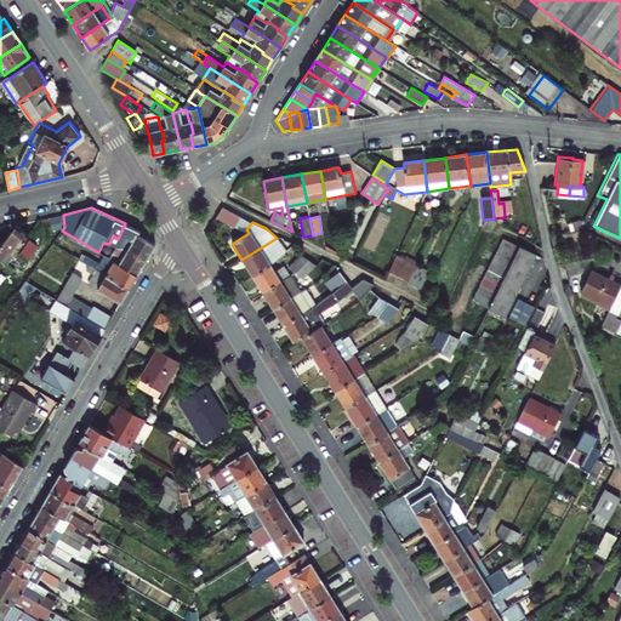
[(113,235),(109,244),(119,246),(124,248),(146,261),(155,245),(138,235),(141,232),(125,223),(118,239),(113,235)]
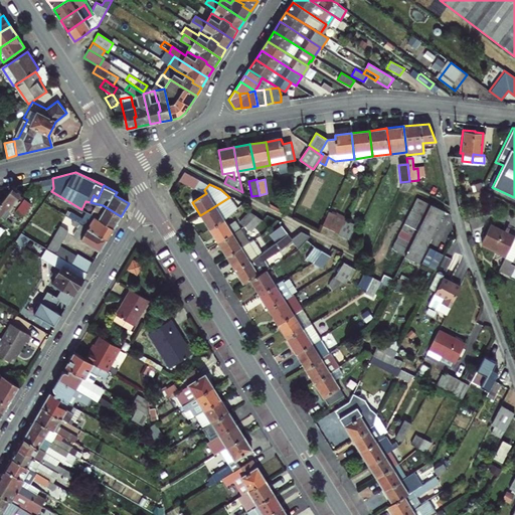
[(13,186),(0,204),(0,216),(1,216),(7,220),(10,215),(21,223),(24,219),(22,217),(31,204),(24,200),(15,212),(13,210),(24,194),(13,186)]
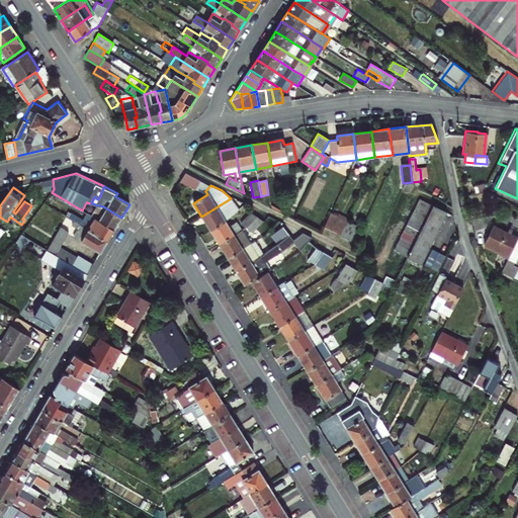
[(231,198),(201,217),(210,231),(226,222),(239,210),(231,198)]
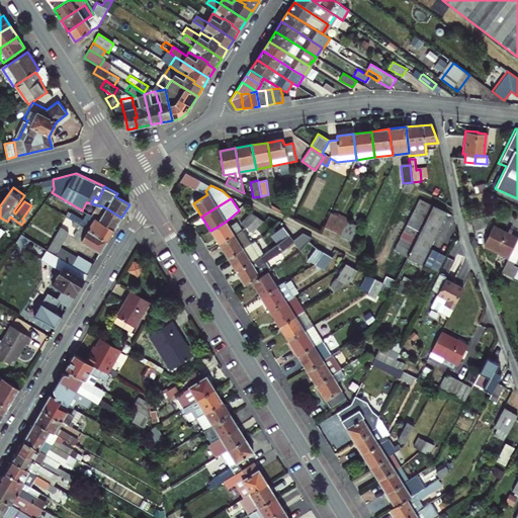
[(416,205),(429,212),(433,205),(419,198),(416,205)]
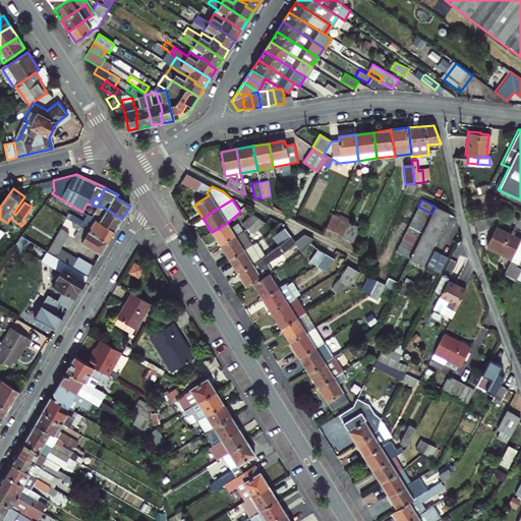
[(94,218),(95,219),(115,230),(122,219),(104,208),(100,207),(94,218)]
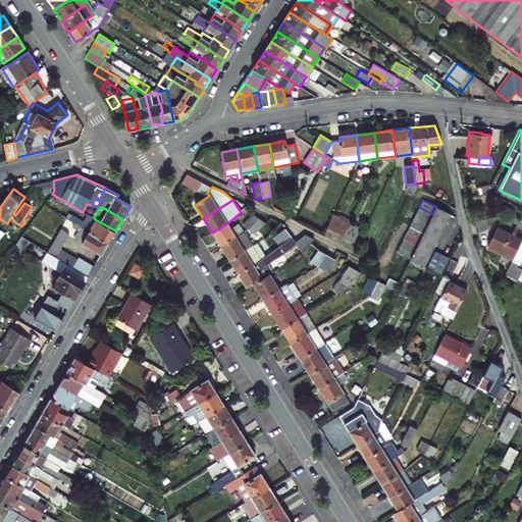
[(413,253),(410,259),(425,266),(451,214),(436,207),(432,214),(429,220),(426,226),(423,233),(420,240),(417,246),(413,253)]
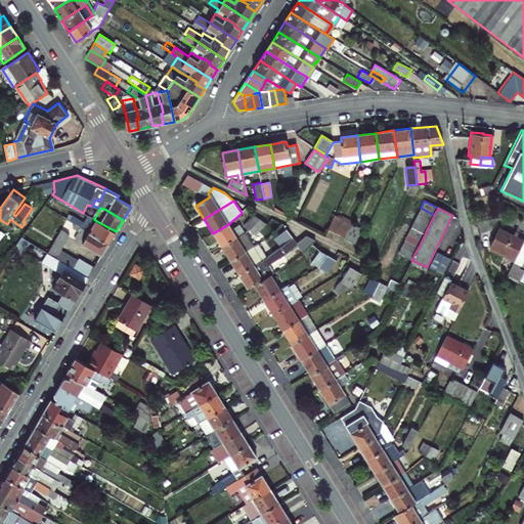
[(418,215),(431,221),(434,215),(421,208),(418,215)]
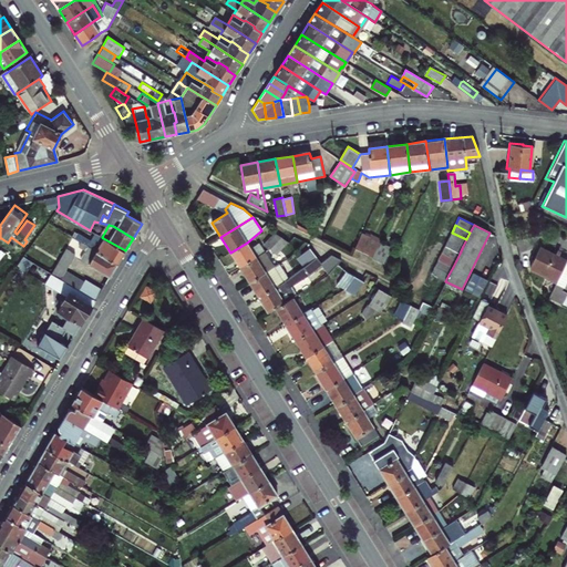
[(74,238),(82,243),(117,264),(125,250),(103,238),(102,240),(94,236),(92,240),(79,232),(74,238)]
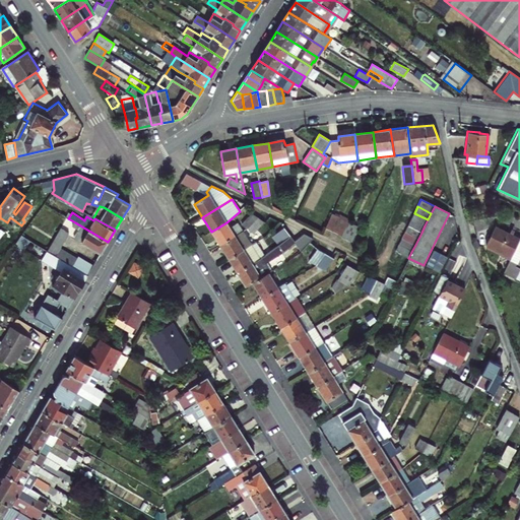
[(241,223),(246,229),(247,228),(258,216),(252,213),(241,223)]
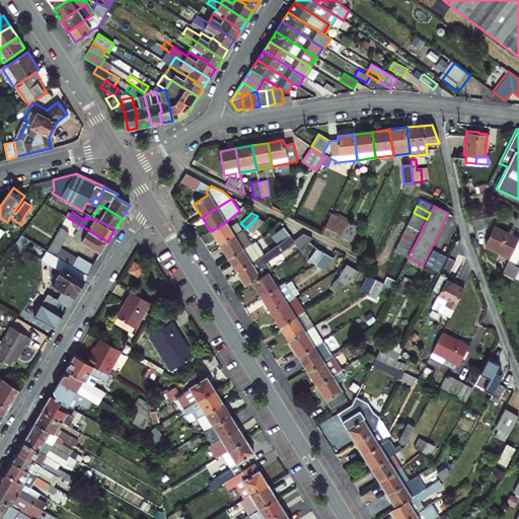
[(331,213),(324,227),(341,235),(347,223),(348,221),(331,213)]
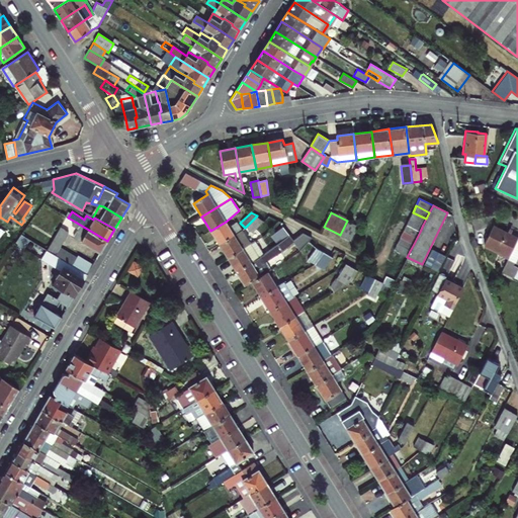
[(410,218),(423,225),(426,219),(413,212),(410,218)]
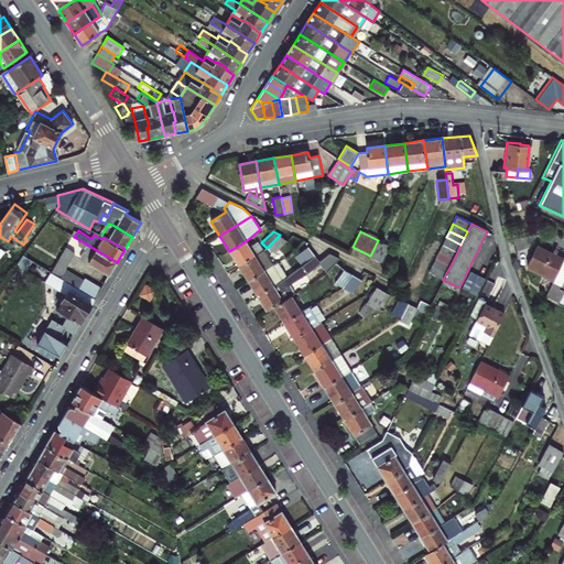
[(280,235),(268,247),(274,253),(288,240),(280,235)]
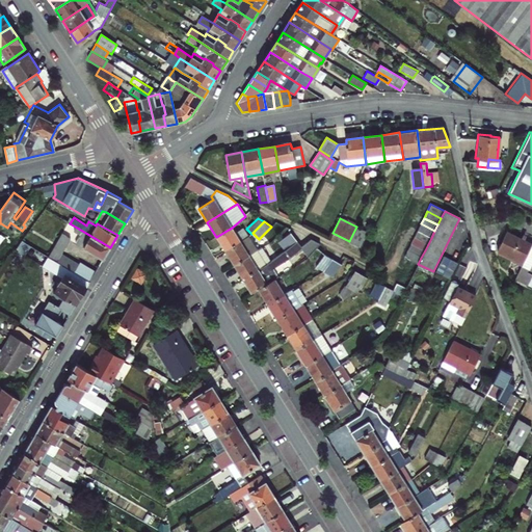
[(418,231),(431,238),(434,231),(421,223),(418,231)]
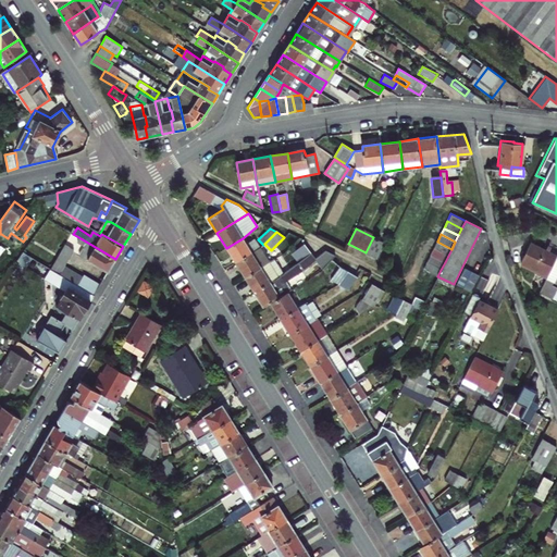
[(115,259),(81,238),(78,242),(85,246),(79,255),(108,272),(115,259)]
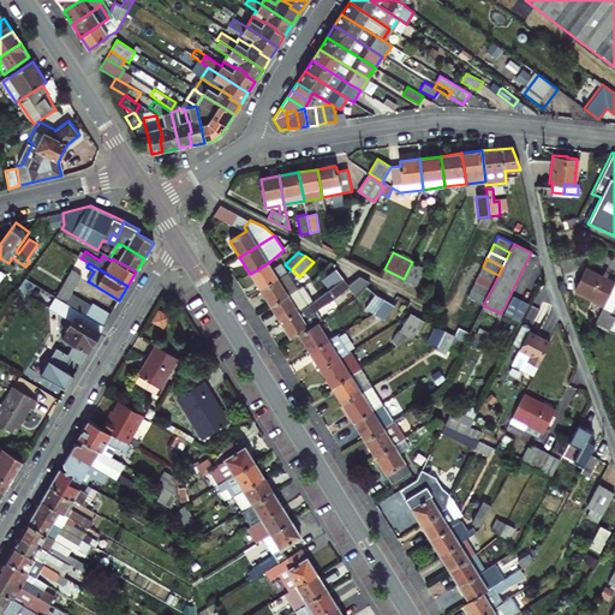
[(250,274),(260,290),(287,273),(281,263),(273,269),(268,263),(250,274)]
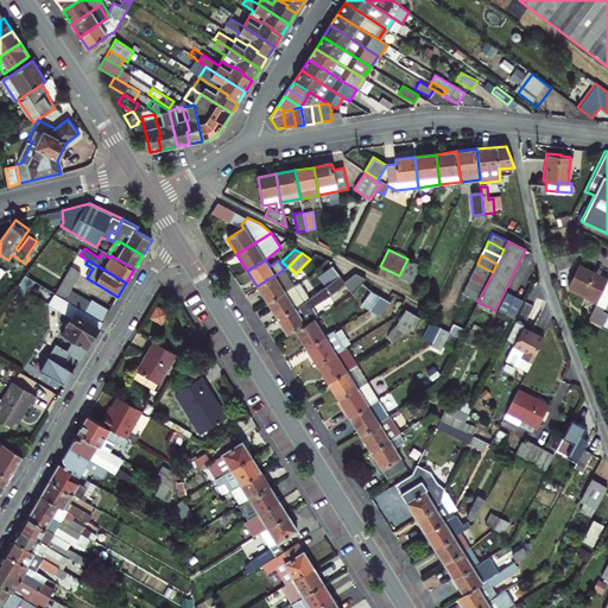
[(425,271),(406,261),(399,276),(418,286),(425,271)]
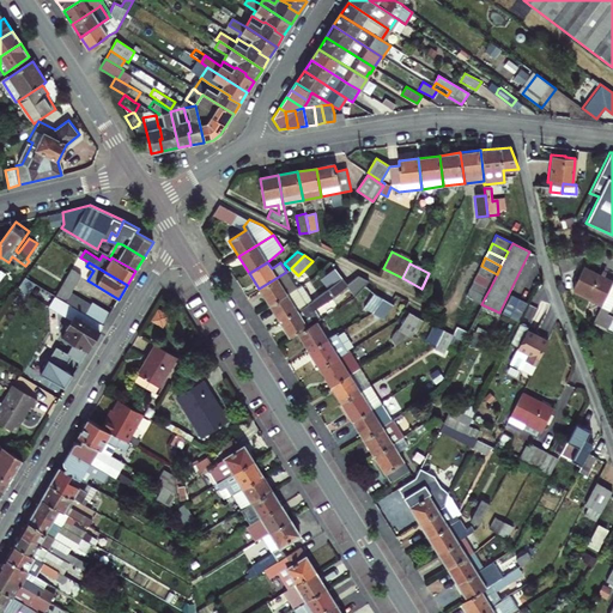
[(493,281),(497,274),(481,266),(477,274),(493,281)]
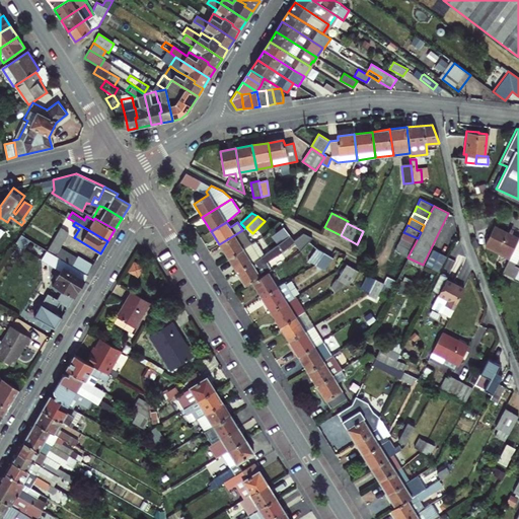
[(518,242),(517,241),(518,237),(518,236),(496,225),(487,245),(510,256),(509,258),(515,263),(518,254),(518,242)]
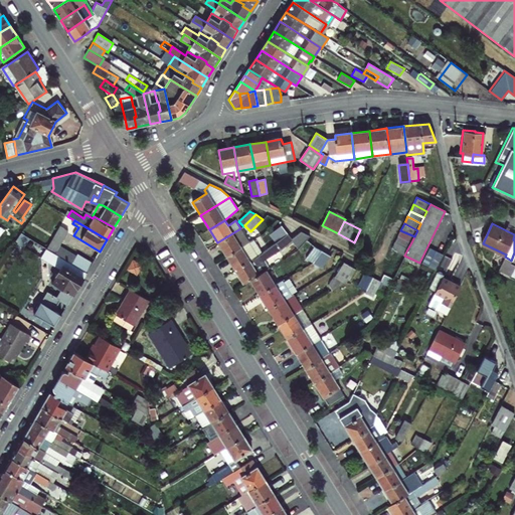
[(270,233),(278,243),(289,233),(282,225),(270,233)]
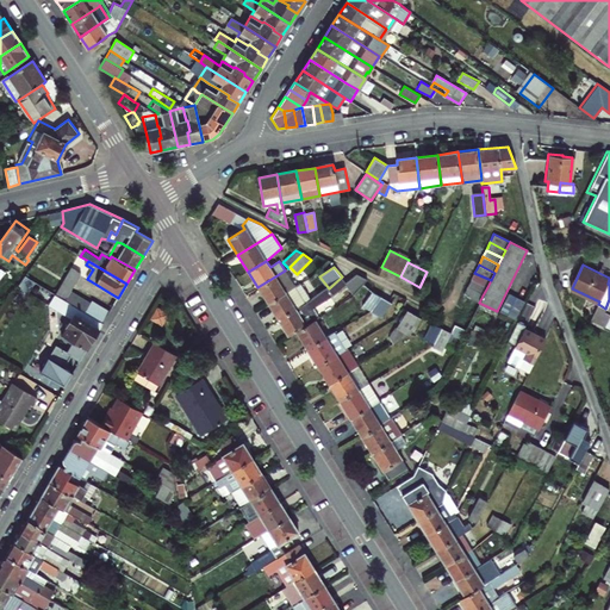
[(56,294),(86,312),(91,304),(70,292),(81,274),(72,268),(56,294)]
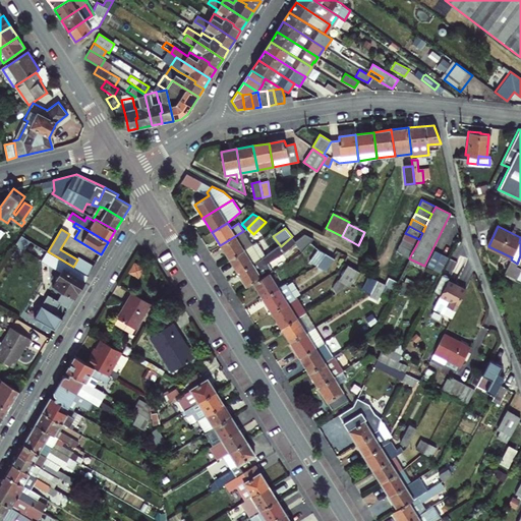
[(220,245),(229,259),(252,245),(243,231),(220,245)]
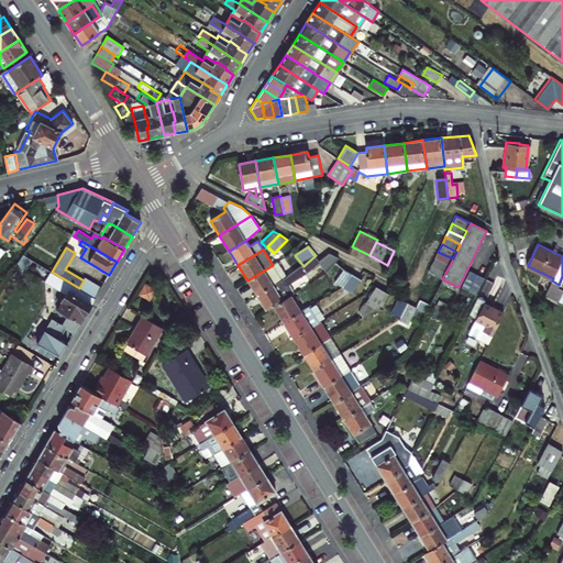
[(434,258),(450,265),(453,258),(438,252),(434,258)]
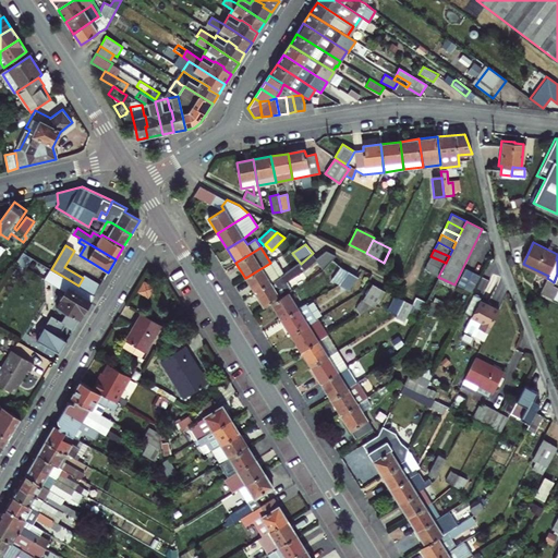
[(327,251),(317,258),(317,259),(325,268),(336,255),(327,251)]
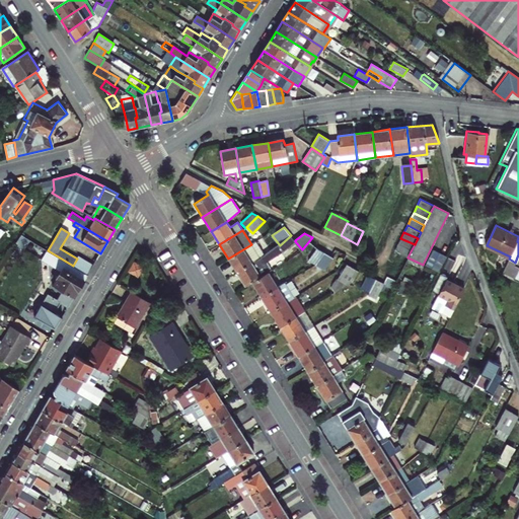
[(24,249),(30,240),(21,234),(15,243),(24,249)]
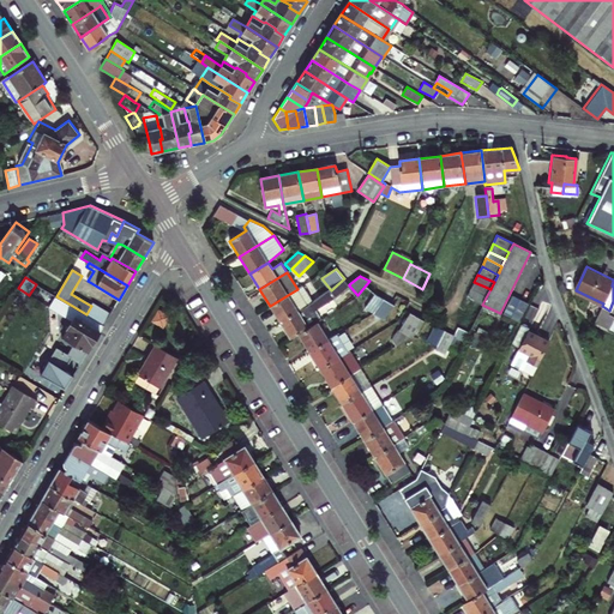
[(349,284),(344,278),(331,290),(324,294),(330,301),(349,286),(349,284)]
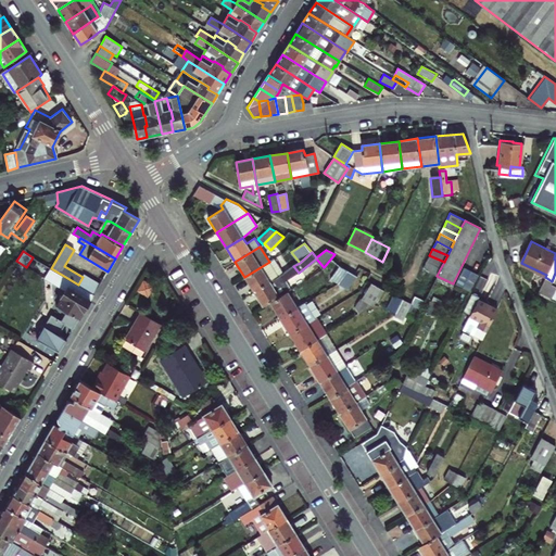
[(440,269),(444,262),(429,255),(426,262),(440,269)]
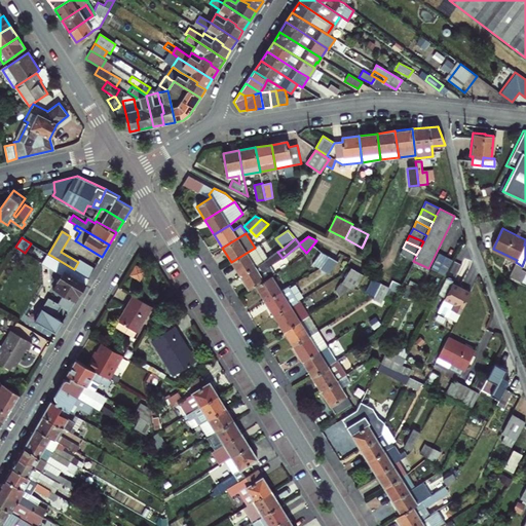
[(239,275),(263,261),(255,248),(231,262),(239,275)]
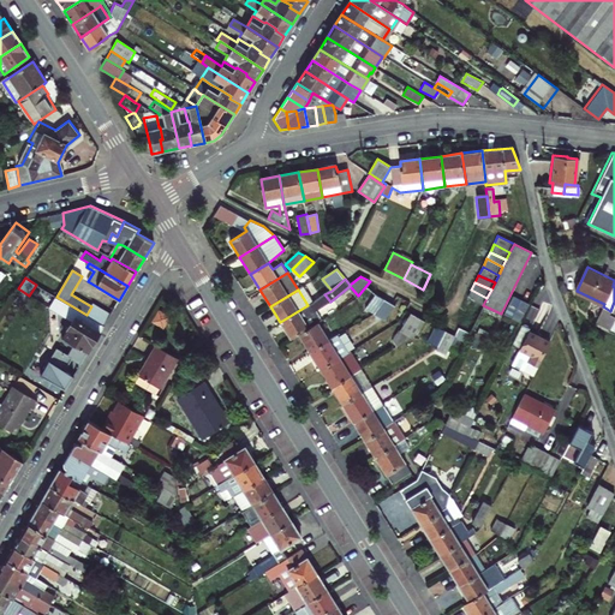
[(487,298),(471,290),(467,297),(483,305),(487,298)]
